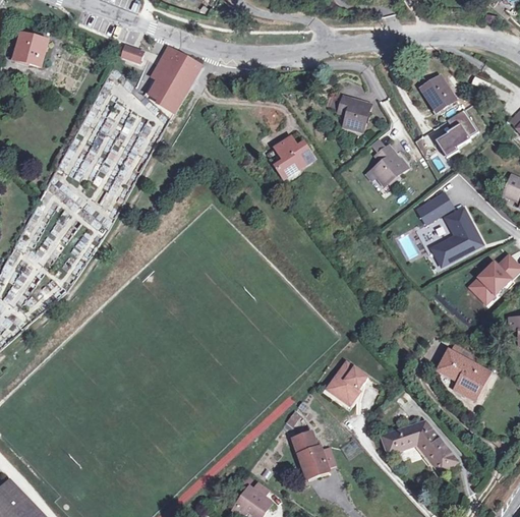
[(485,17),(496,19),(497,13),(486,11),(485,17)]
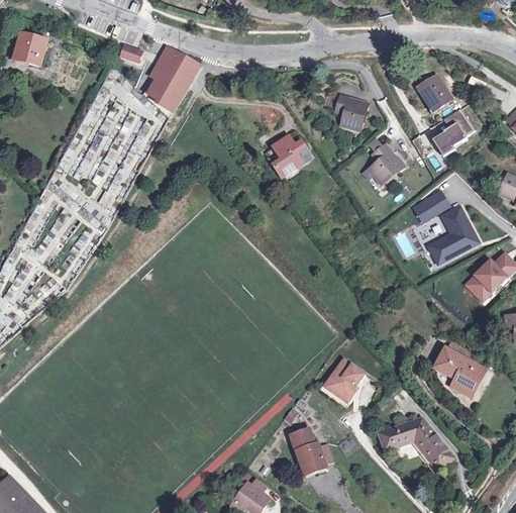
[(29,58),(28,61),(39,64),(46,37),(21,30),(15,54),(29,58)]
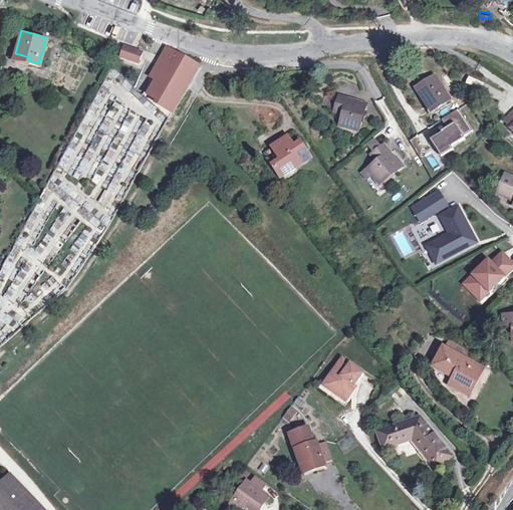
[(123,43),(120,53),(121,53),(118,62),(134,67),(137,58),(138,59),(141,49),(123,43)]
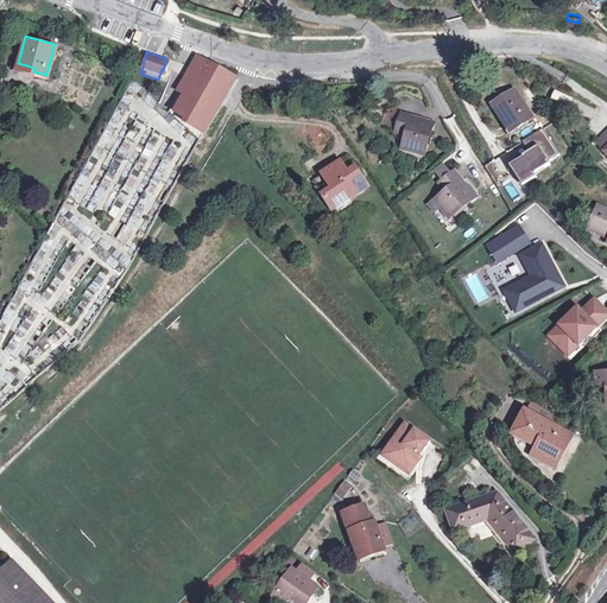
[(191,69),(200,55),(196,52),(177,87),(184,90),(195,70),(191,69)]
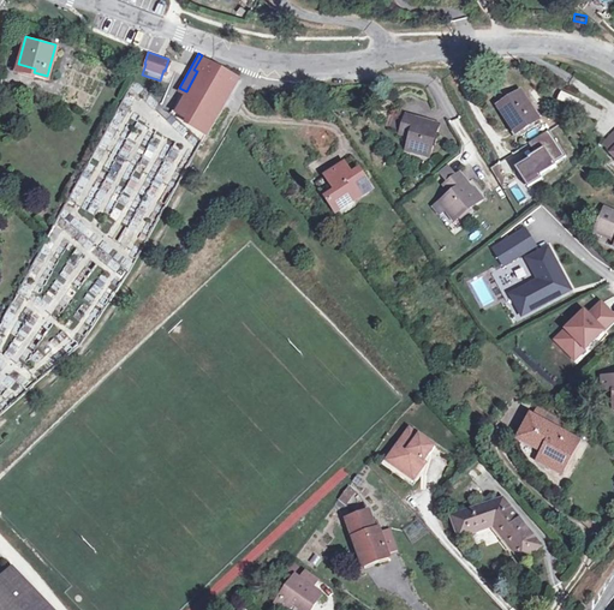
[(204,129),(236,73),(218,64),(204,58),(202,55),(194,70),(197,71),(186,91),(177,108),(189,115),(186,119),(204,129)]
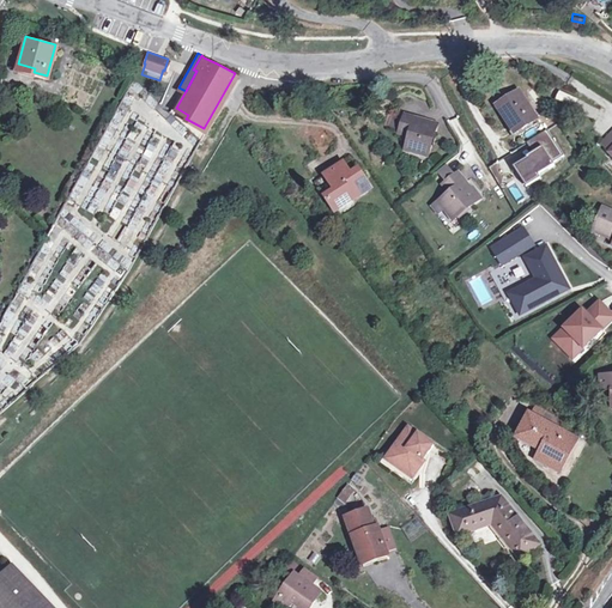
[(573,102),(576,92),(557,86),(553,95),(573,102)]
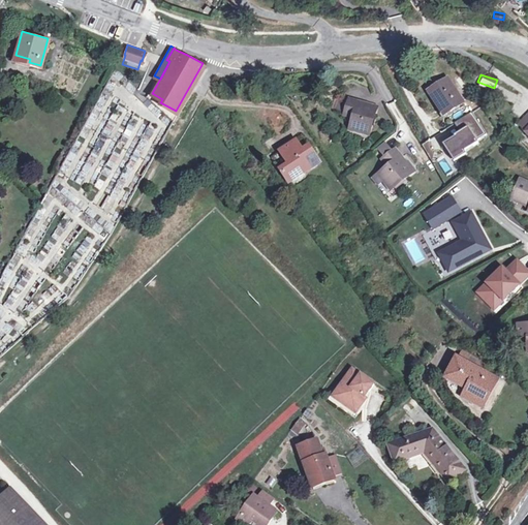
[(462,99),(446,75),(428,88),(443,112),(462,99)]
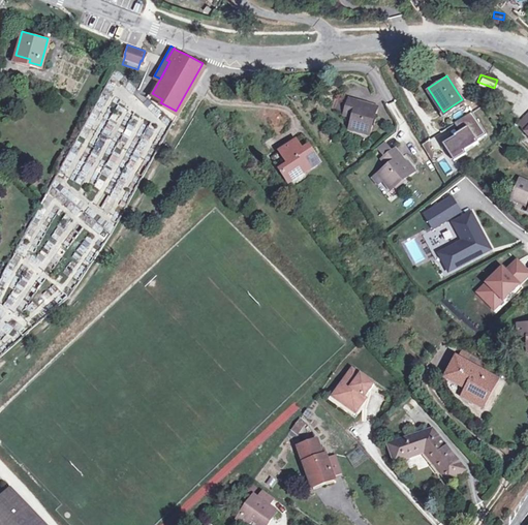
[(365,91),(362,100),(373,103),(376,94),(365,91)]
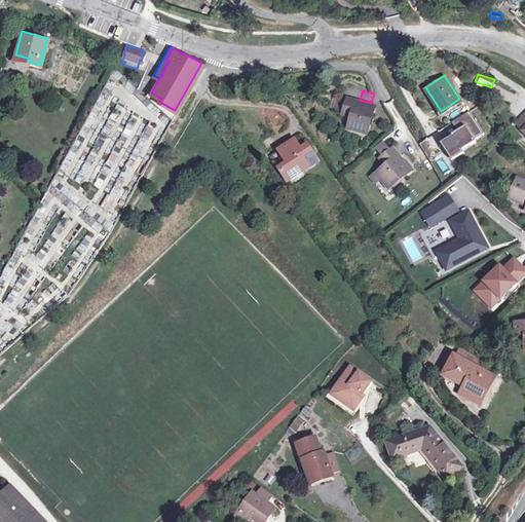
[(350,112),(347,124),(365,129),(373,103),(371,103),(360,100),(346,96),(342,110),(350,112)]
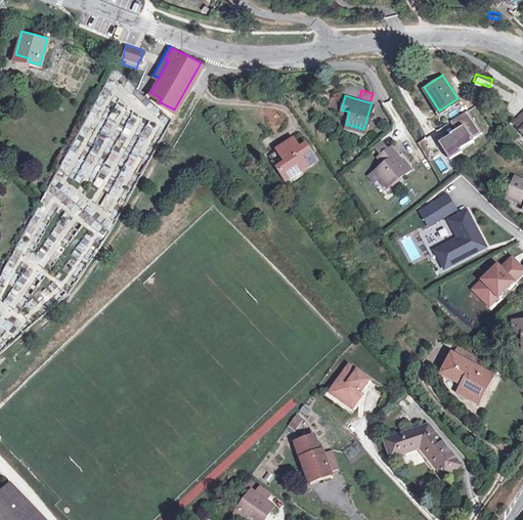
[(466,106),(452,116),(458,125),(448,130),(450,133),(442,138),(451,154),(461,148),(459,145),(472,137),(471,135),(480,129),(466,106)]
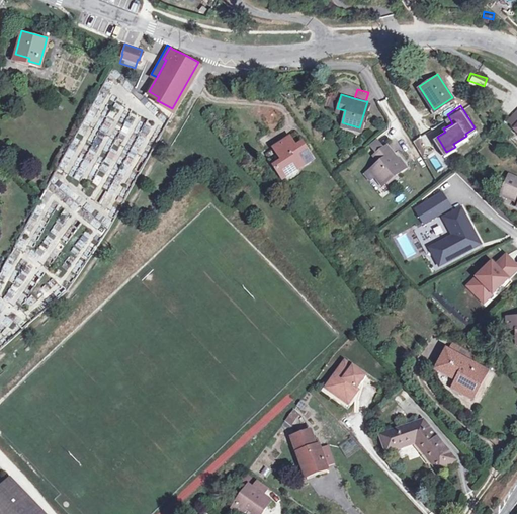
[(514,125),(516,121),(516,105),(506,117),(514,125)]
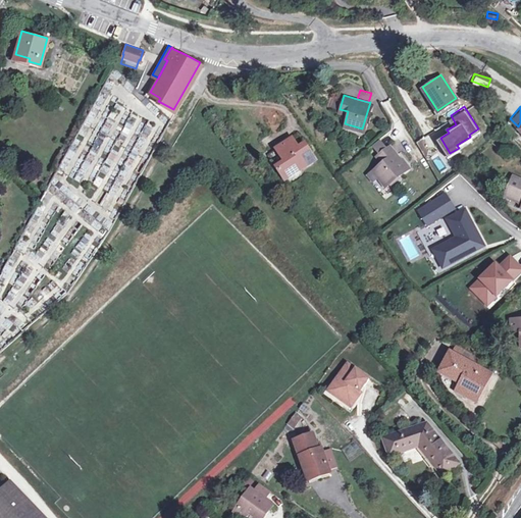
[(298,145),(291,136),(276,145),(284,158),(276,164),(284,176),(314,156),(304,141),(298,145)]
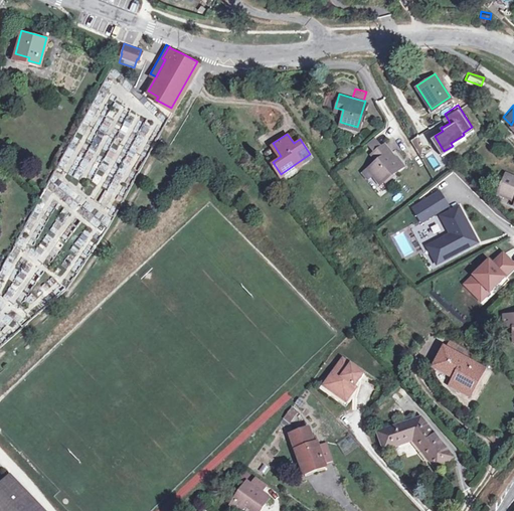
[(374,149),(381,143),(374,135),(367,140),(374,149)]
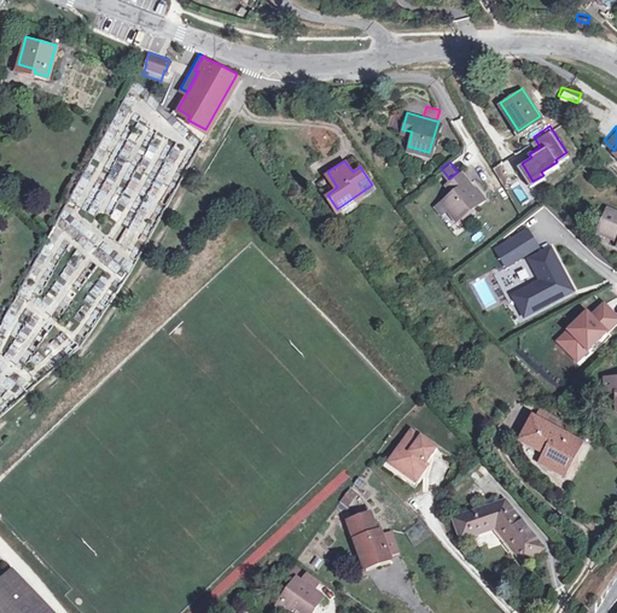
[(460,170),(458,171),(449,179),(447,181),(453,190),(442,199),(447,205),(455,216),(481,196),(460,170)]
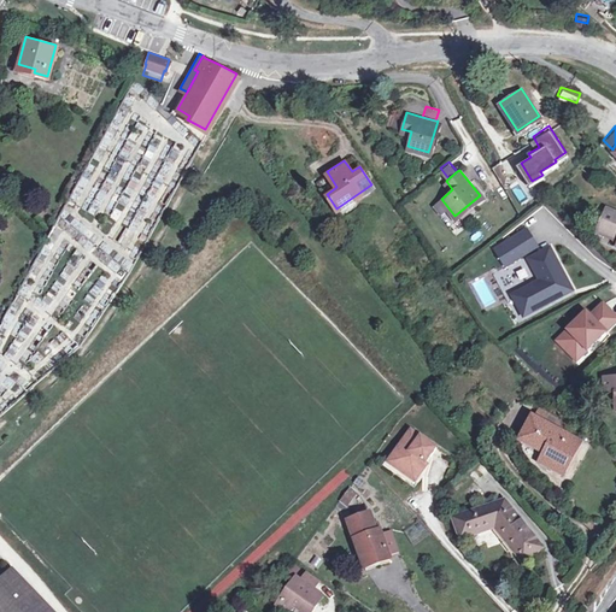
[(446,205),(441,199),(435,202),(440,210),(446,205)]
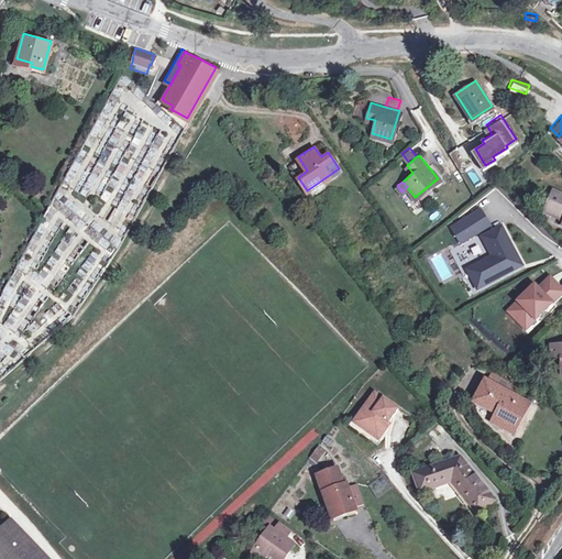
[(561,190),(552,187),(543,208),(561,216),(561,190)]
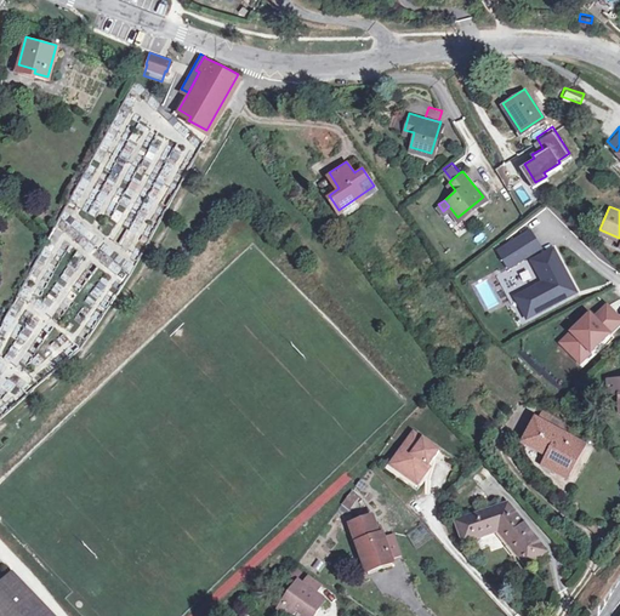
[(498,246),(508,263),(538,244),(527,228),(498,246)]
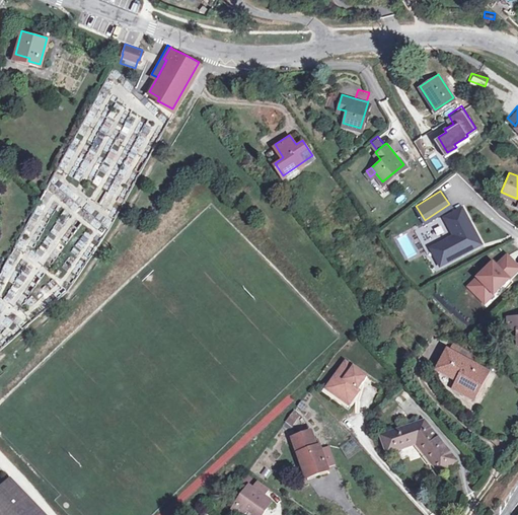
[(481,240),(461,204),(443,214),(453,232),(430,244),(439,262),(459,251),(459,252),(481,240)]
